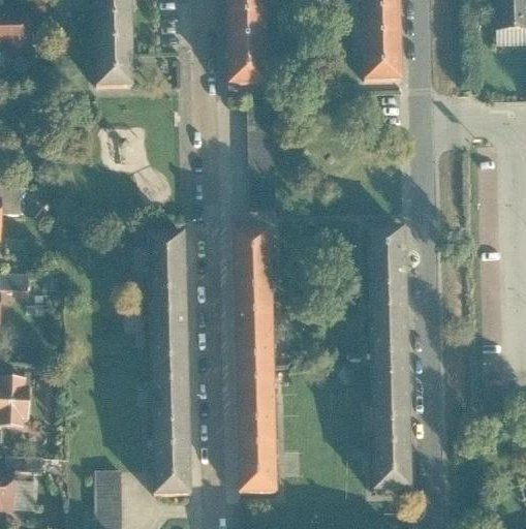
[(133,32),(132,0),(98,0),(99,33),(133,32)]
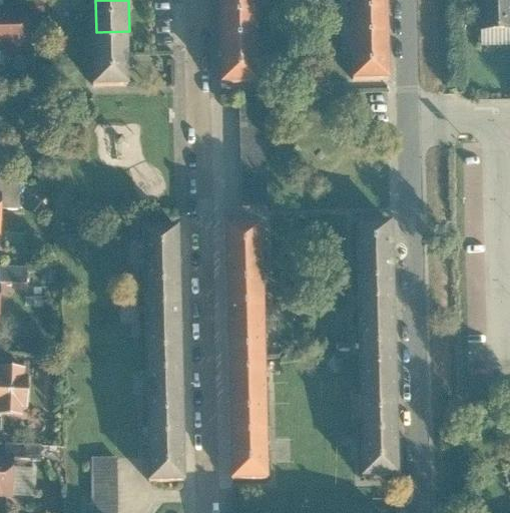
[(256,0),(221,0),(222,15),(256,14),(256,0)]
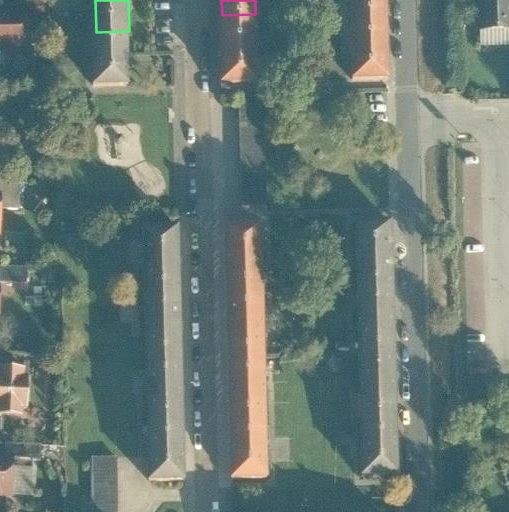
[(353,0),(356,89),(389,88),(388,44),(386,0),(353,0)]
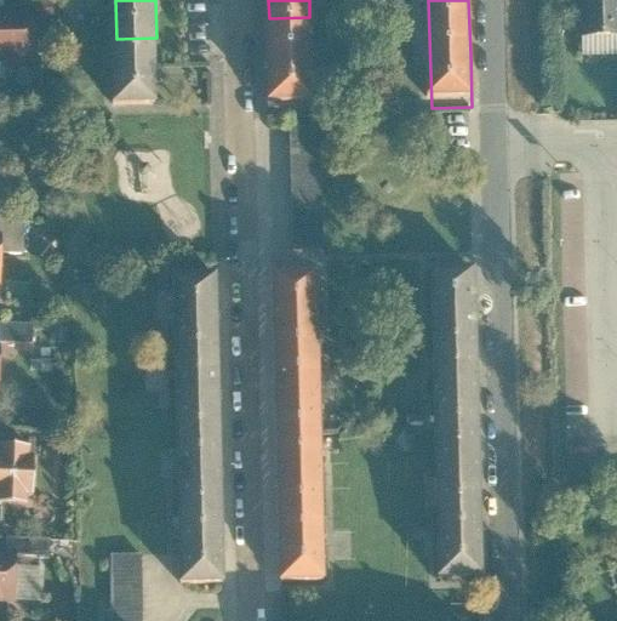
[(616,0),(582,0),(584,44),(616,41),(616,0)]
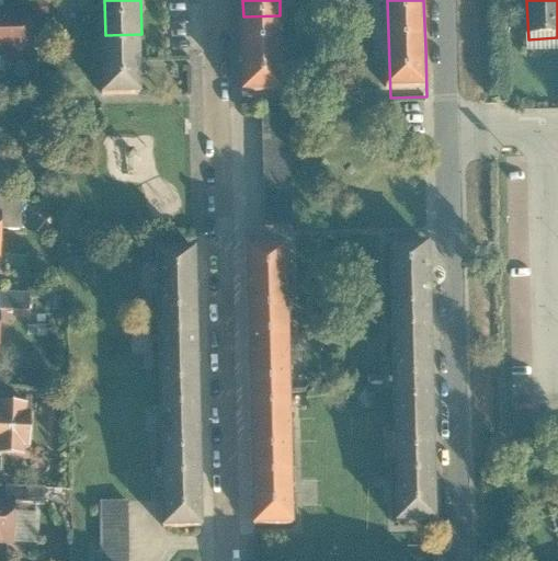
[(0,15),(0,60),(30,61),(29,15),(0,15)]
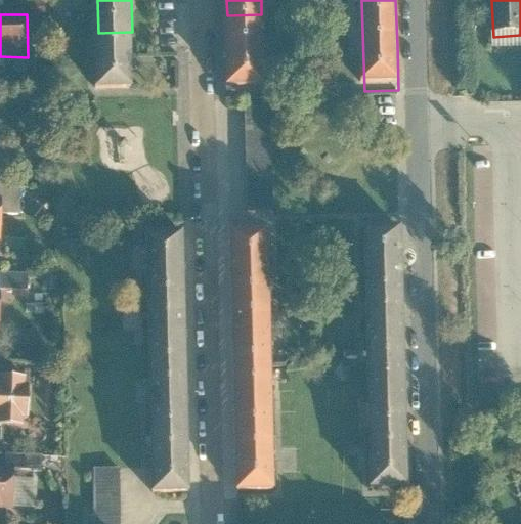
[(261,14),(227,15),(229,89),(263,88),(261,14)]
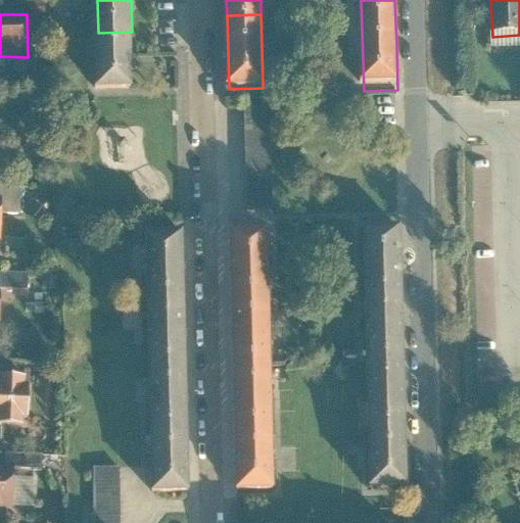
[(134,97),(132,32),(98,33),(100,98),(134,97)]
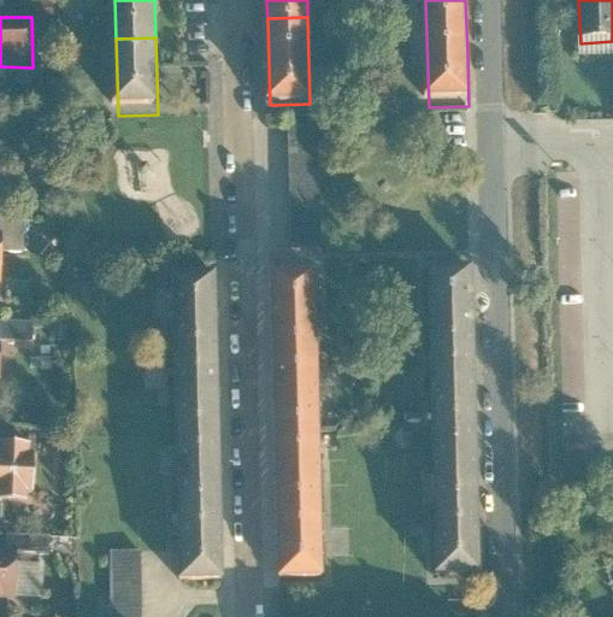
[(323,247),(320,124),(292,125),(293,247),(323,247)]
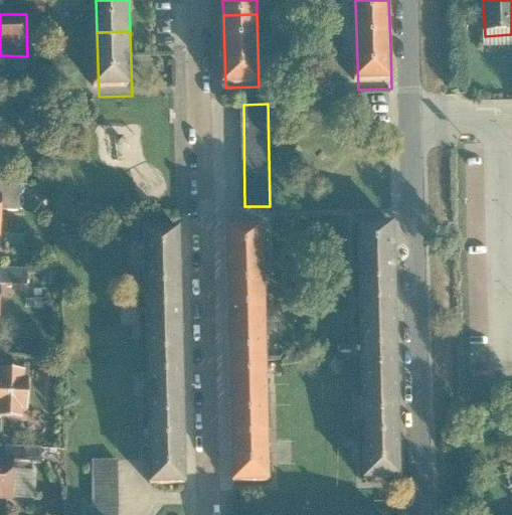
[(0,182),(0,194),(1,194),(1,210),(21,211),(21,183),(0,182)]
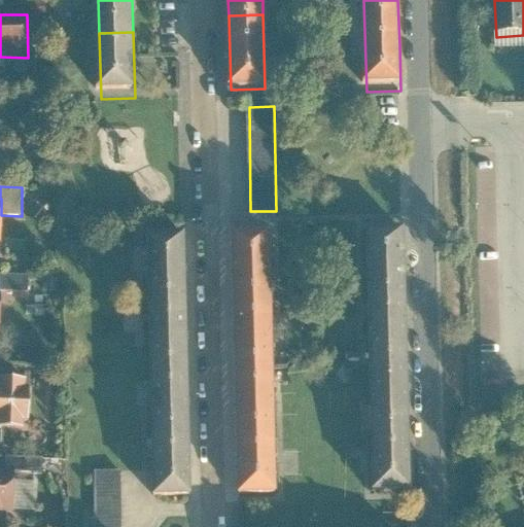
[(406,265),(405,222),(367,223),(373,488),(412,487),(411,437),(409,372),(408,316),(406,265)]
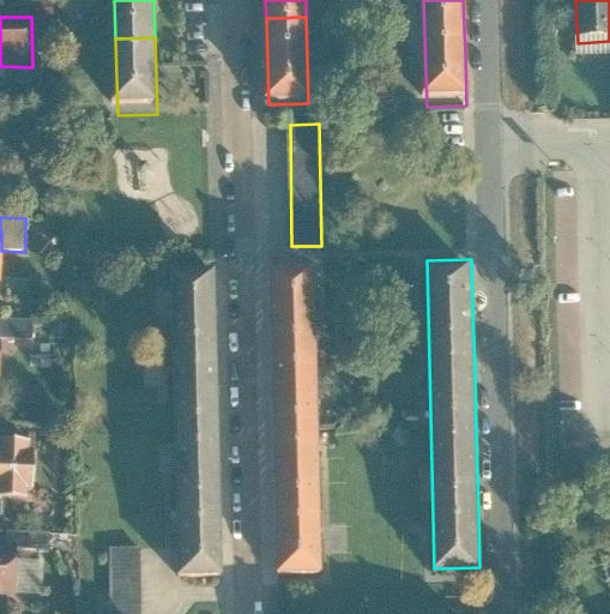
[(321,572),(314,263),(269,264),(270,312),(272,368),(273,440),(275,507),(277,573),(321,572)]
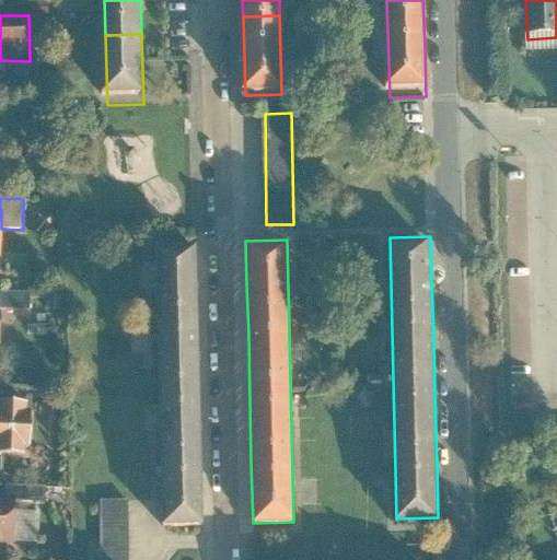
[(196,280),(195,242),(153,243),(160,525),(201,524),(200,473),(199,416),(197,348),(196,280)]
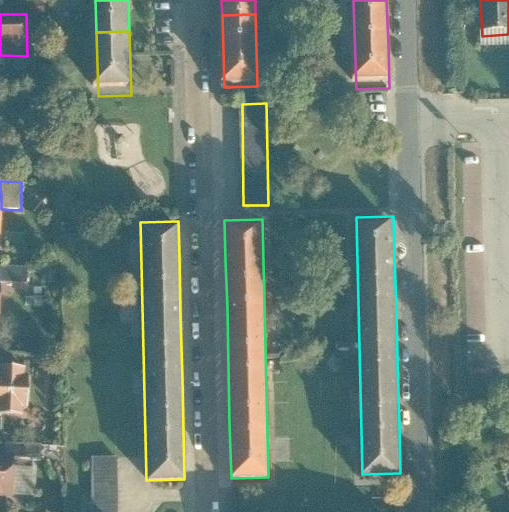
[(27,268),(1,266),(0,281),(27,282),(27,268)]
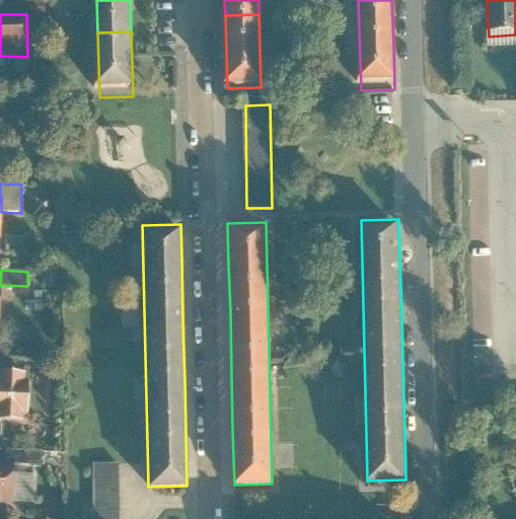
[(0,421),(23,422),(23,413),(29,414),(29,384),(24,384),(24,373),(0,372),(0,421)]
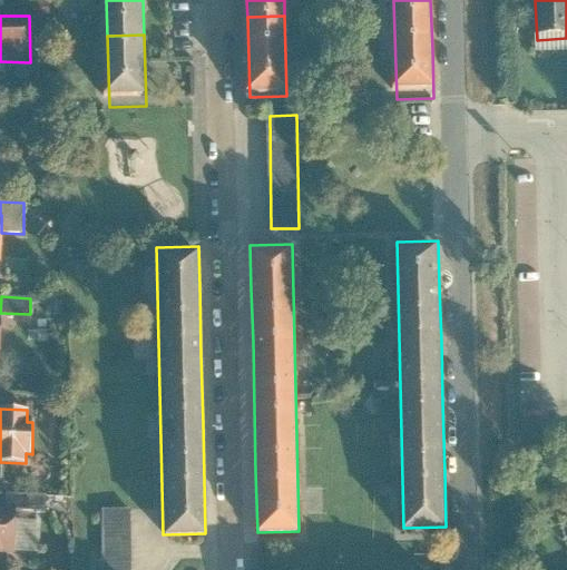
[(7,493),(7,509),(13,510),(48,511),(48,495),(7,493)]
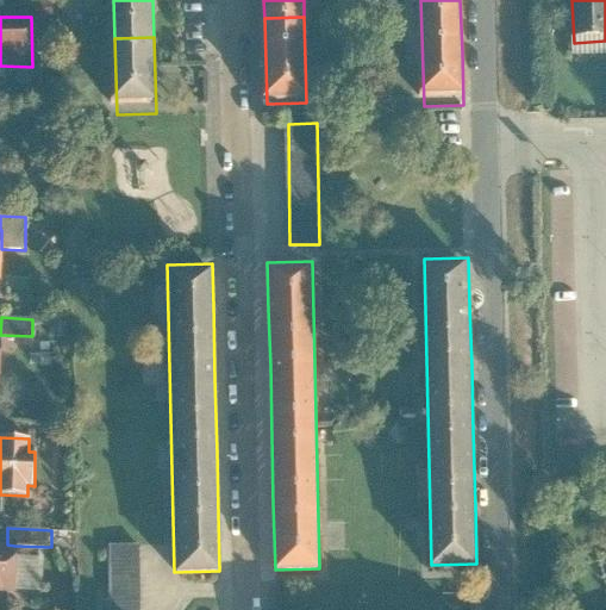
[(7,545),(0,545),(0,589),(13,590),(14,546),(7,545)]
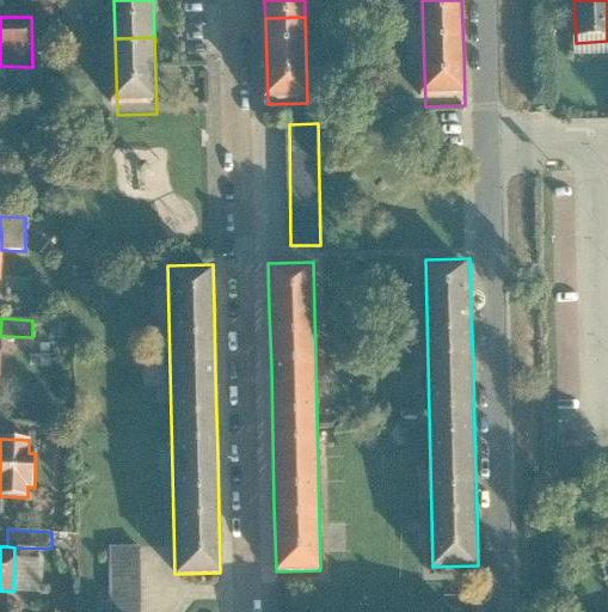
[(140,611),(141,546),(112,546),(112,611),(140,611)]
